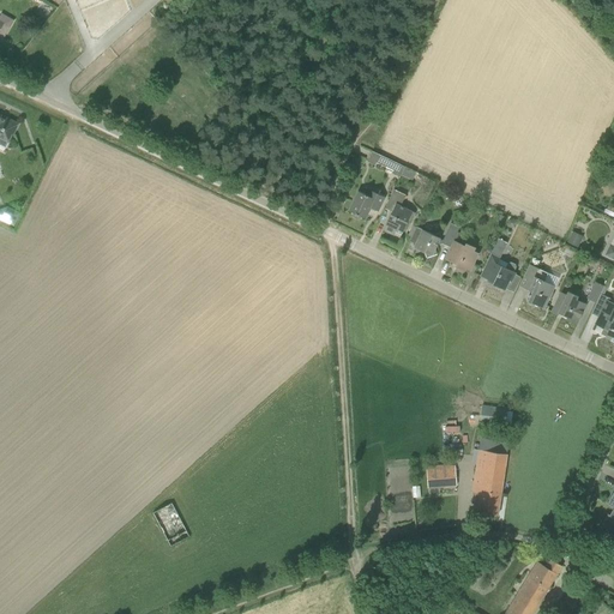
[(0,145),(5,148),(12,134),(14,136),(19,126),(0,116),(0,145)]
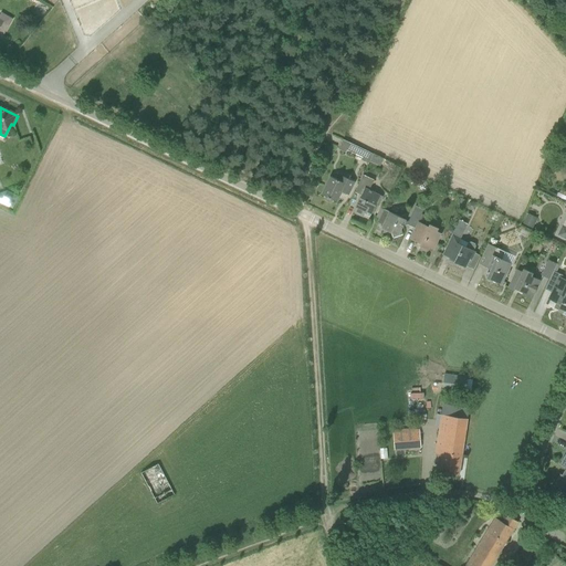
[(362,160),(368,164),(373,155),(343,140),(338,149),(345,153),(347,150),(363,158),(362,160)]
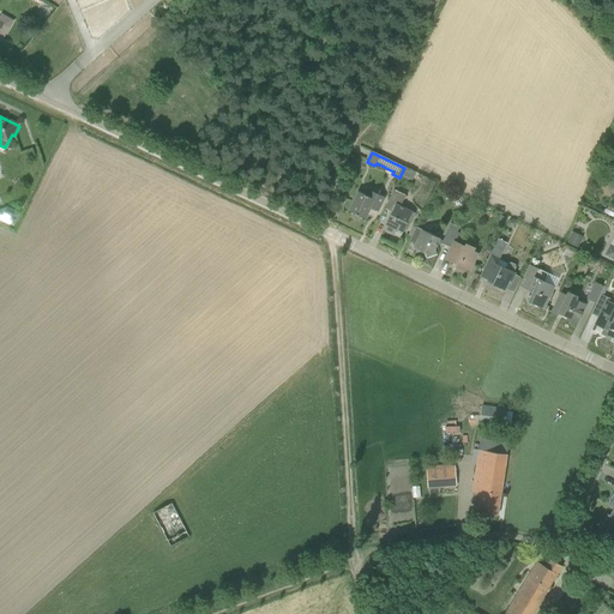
[(393,190),(390,198),(384,209),(391,212),(383,230),(393,235),(395,233),(401,236),(408,221),(411,222),(415,214),(401,206),(405,196),(393,190)]
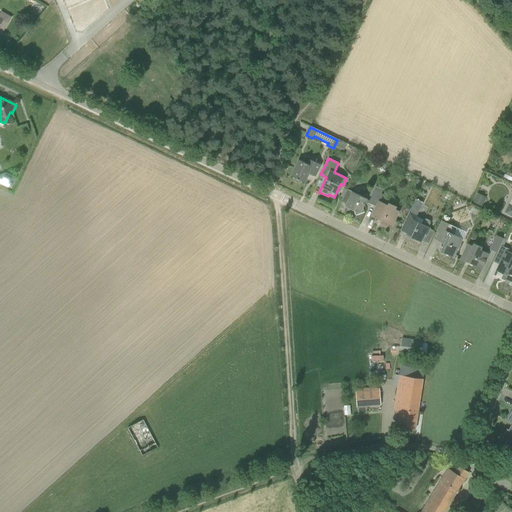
[(299,182),(301,181),(304,182),(309,173),(315,176),(319,167),(321,165),(308,159),(306,163),(299,160),(295,167),(291,176),(294,178),(294,180),(295,182),(297,183),(299,182)]
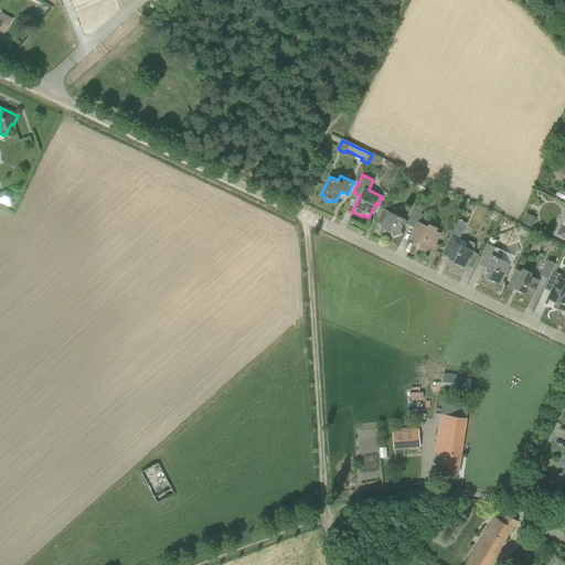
[(0,194),(0,201),(14,209),(20,196),(9,191),(0,194)]
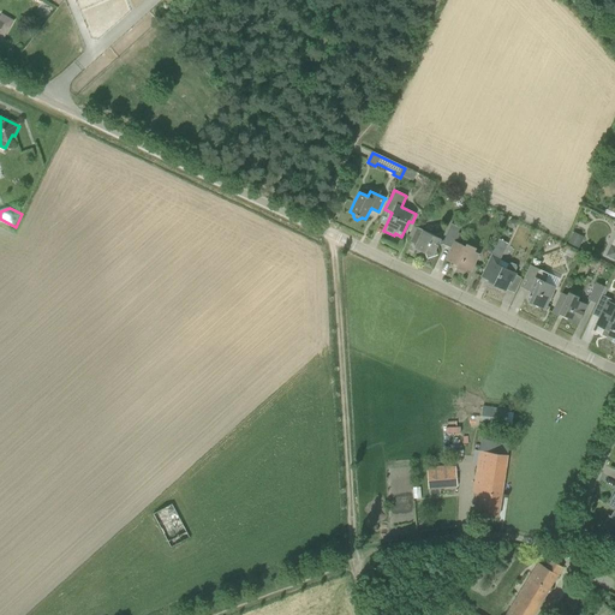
[(503,227),(507,219),(501,216),(497,225),(503,227)]
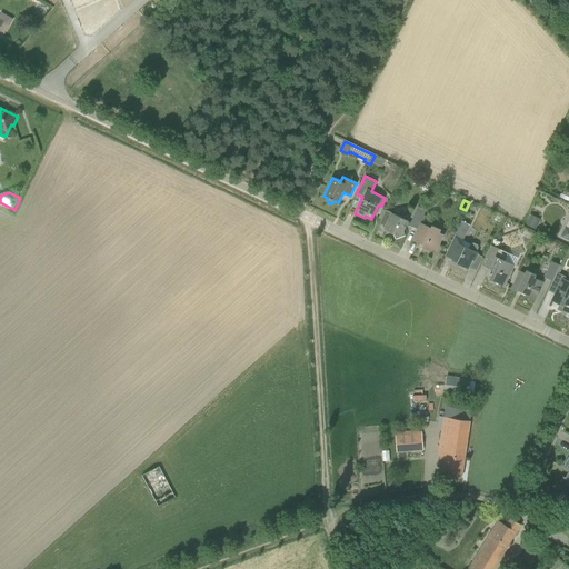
[(411,226),(418,228),(420,223),(426,211),(418,207),(410,222),(411,226)]
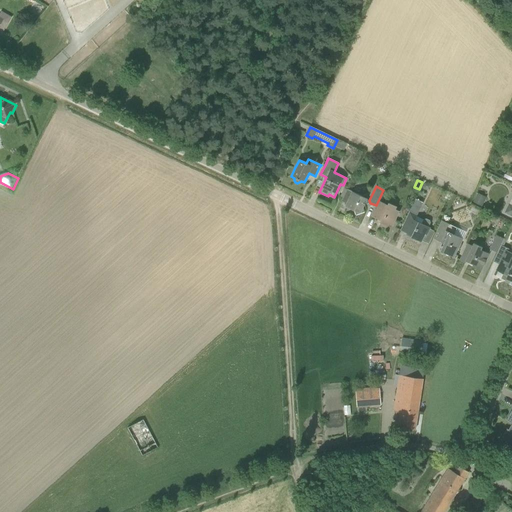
[(347,189),(345,192),(341,201),(344,203),(347,211),(352,210),(354,211),(355,216),(364,212),(362,208),(364,205),(368,203),(365,195),(361,196),(347,189)]
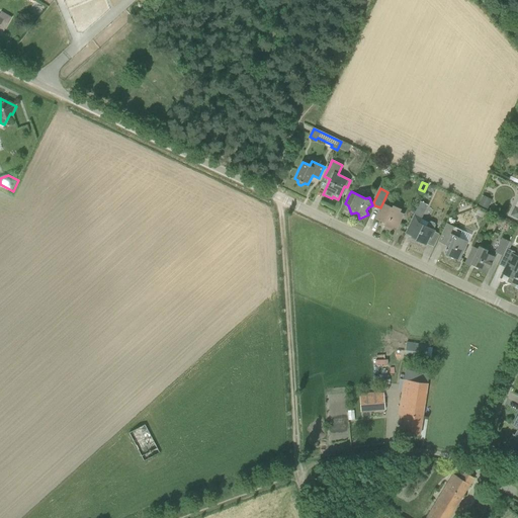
[(488,209),(492,200),(483,196),(479,205),(488,209)]
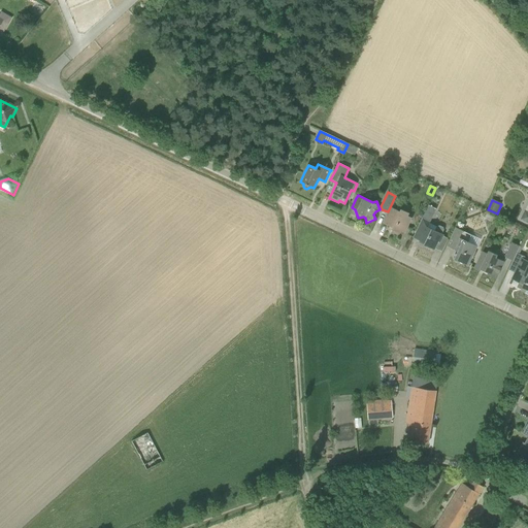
[(422,219),(417,228),(413,237),(425,243),(424,245),(434,250),(437,241),(439,242),(443,235),(442,234),(444,230),(443,228),(439,226),(437,227),(436,227),(429,224),(430,222),(436,209),(428,205),(422,219)]
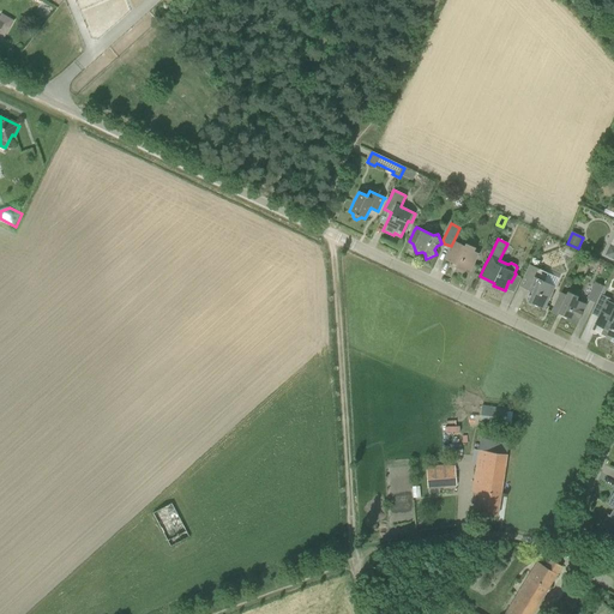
[(464,271),(465,269),(473,266),(477,257),(479,254),(474,252),(476,248),(465,244),(464,246),(453,241),(451,246),(444,259),(456,265),(455,268),(464,271)]
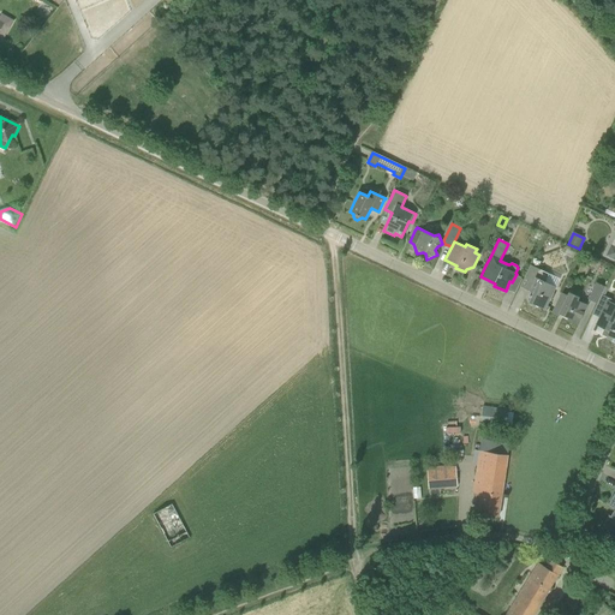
[(530,266),(525,276),(520,287),(532,293),(531,297),(529,297),(527,300),(530,304),(532,306),(535,305),(545,310),(550,299),(555,287),(545,282),(549,274),(530,266)]
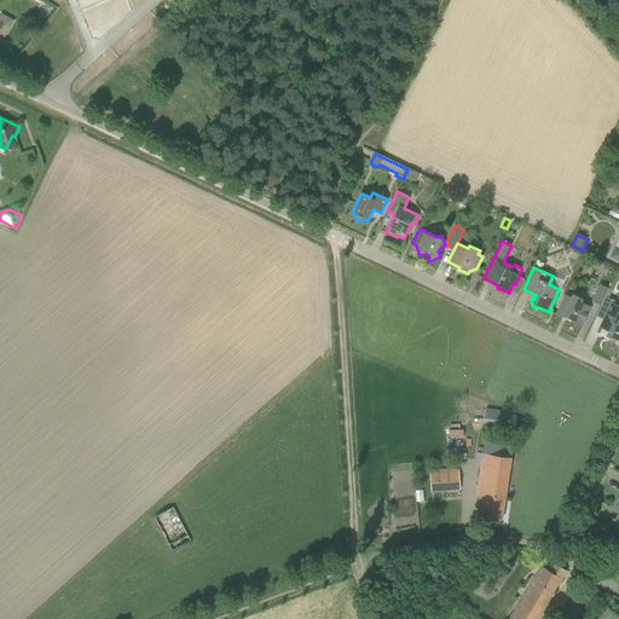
[(593,302),(601,306),(605,298),(609,289),(600,285),(597,291),(593,302)]
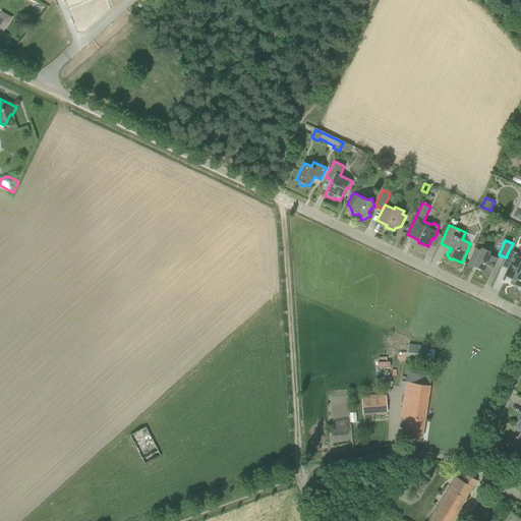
[(475,248),(471,256),(467,266),(473,269),(474,267),(481,270),(480,272),(489,276),(498,258),(488,254),(490,251),(482,248),(480,250),(475,248)]
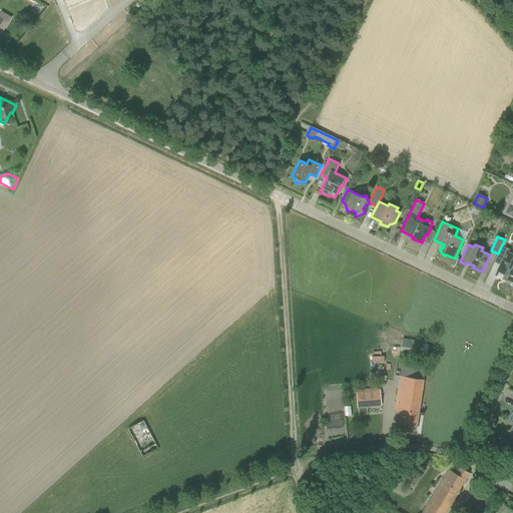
[(501,246),(498,253),(494,263),(503,267),(500,274),(504,275),(501,280),(509,284),(509,285),(512,286),(512,253),(512,251),(504,247),(501,246)]
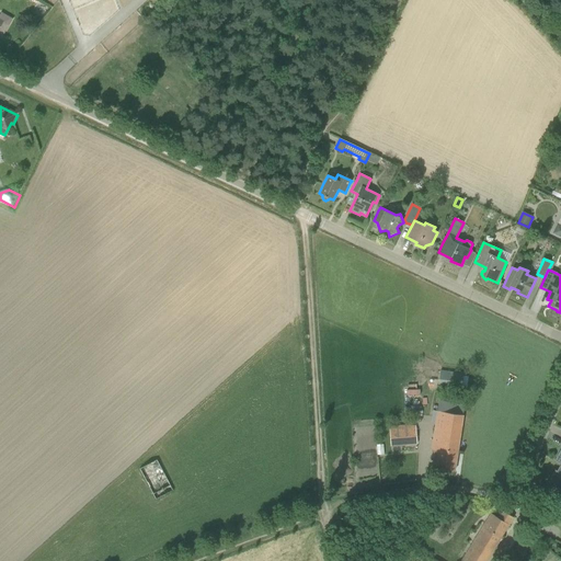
[(438,386),(449,387),(460,389),(462,376),(441,373),(438,386)]
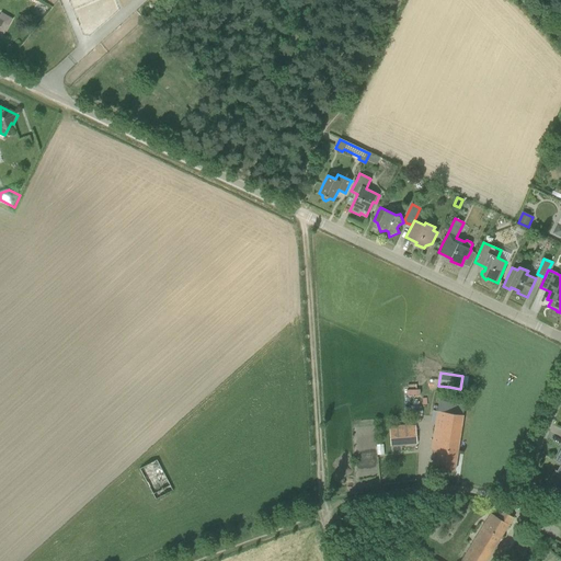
[(455,471),(462,416),(465,405),(442,402),(441,412),(433,411),(431,423),(434,424),(431,450),(438,451),(435,469),(455,471)]
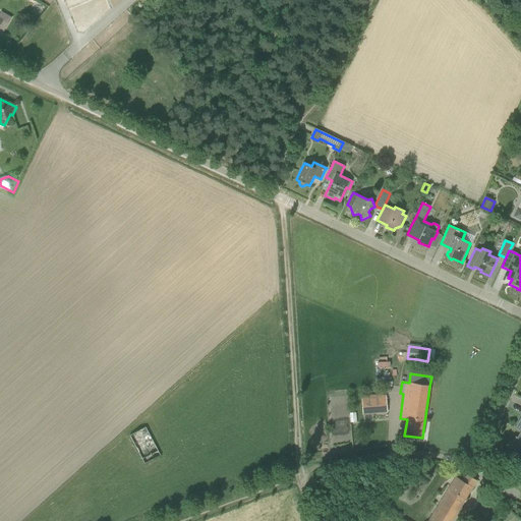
[(388,412),(386,396),(382,396),(382,395),(361,396),(363,414),(388,412)]
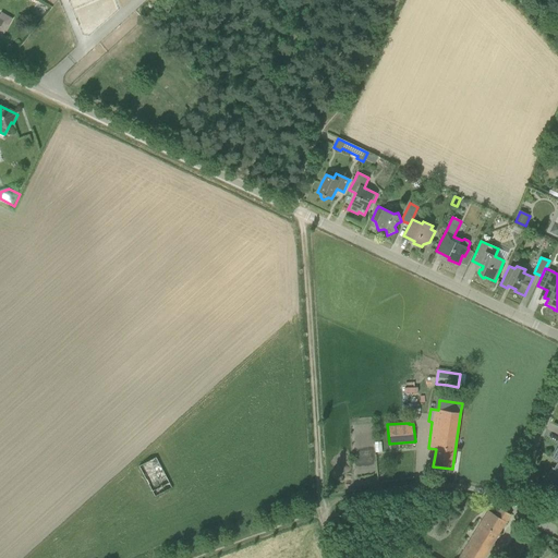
[(552,468),(546,477),(557,484),(557,482),(557,446),(556,450),(552,458),(557,460),(557,461),(557,463),(554,469),(552,468)]
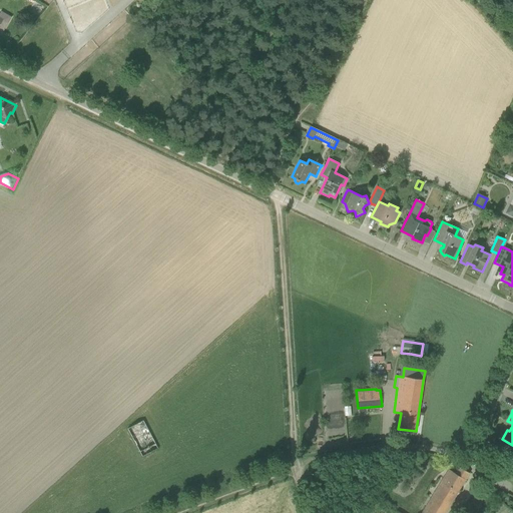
[(127,429),(142,457),(158,449),(143,421),(127,429)]
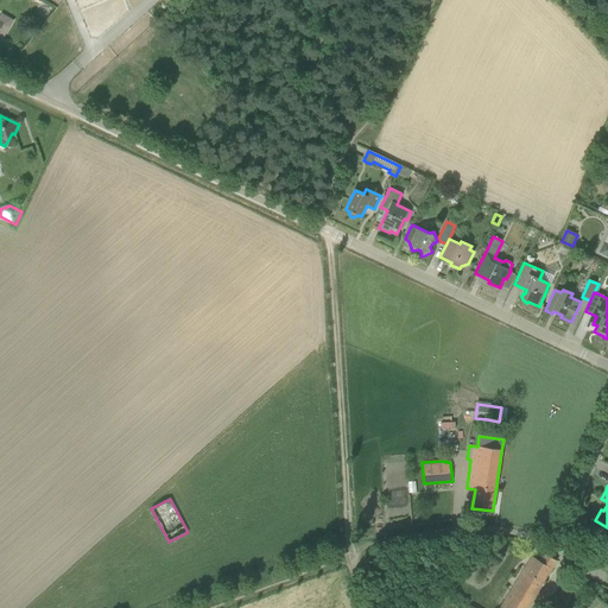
[(526,607),(556,562),(545,555),(540,562),(532,557),(500,607),(526,607)]
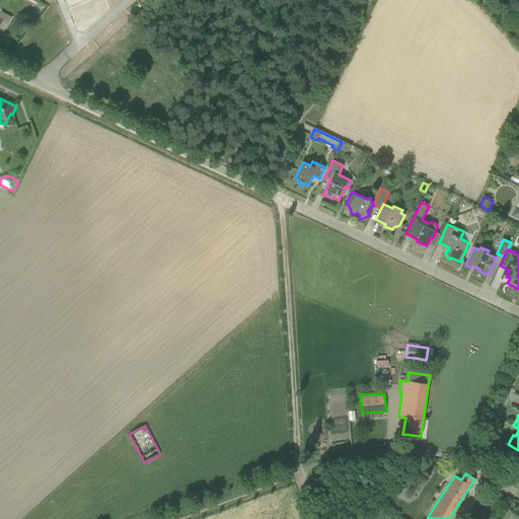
All buildings are outlined.
